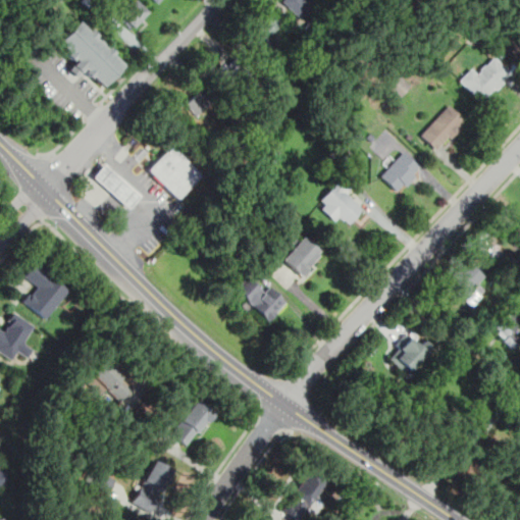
[(139,0),(123,16),(137,29),(151,12),(139,0)]
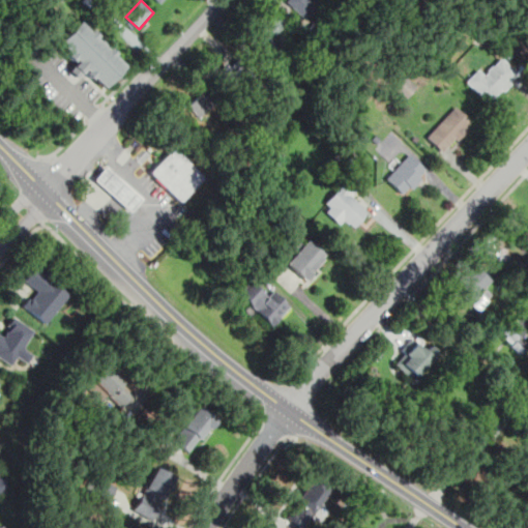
[(287,0),(286,1),(304,20),(324,0),(287,0)]
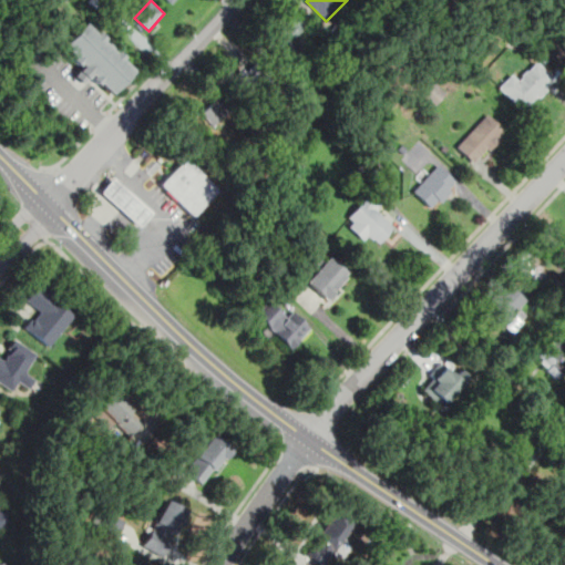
[(310,28),(296,13),(268,40),(284,55),(310,28)]
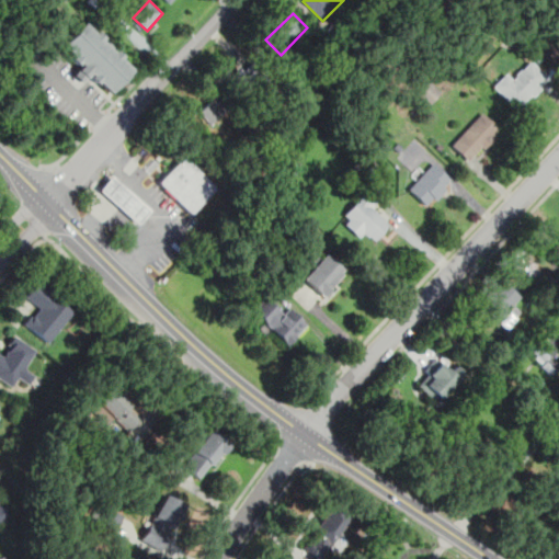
[(65,43),(69,47),(67,50),(75,57),(72,59),(78,65),(81,63),(83,66),(75,76),(78,79),(81,82),(91,72),(94,76),(92,78),(99,84),(101,82),(112,93),(114,91),(135,70),(123,59),(125,57),(117,49),(115,52),(112,49),(113,48),(109,43),(106,45),(102,41),(104,38),(98,33),(97,34),(84,22),(65,43)]
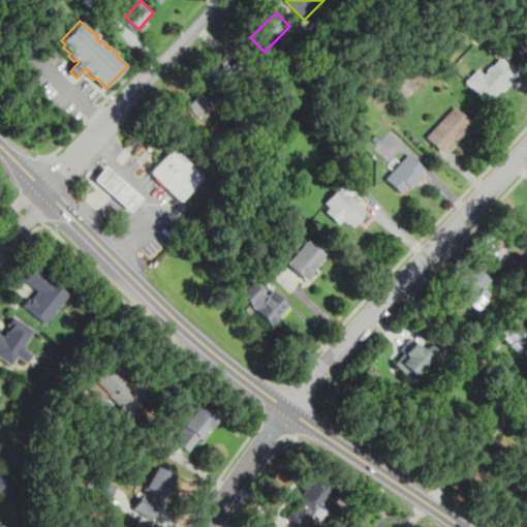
[(235,55),(218,72),(237,89),(252,70),(235,55)]
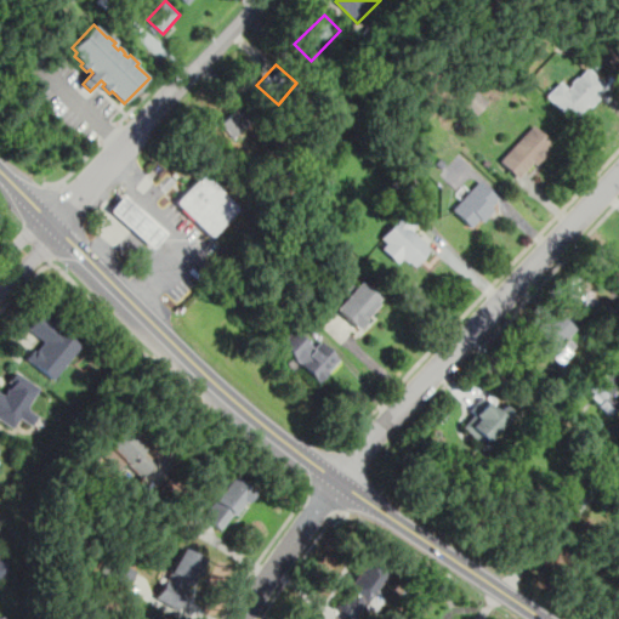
[(547,97),(575,124),(609,87),(590,68),(571,89),(562,81),(547,97)]
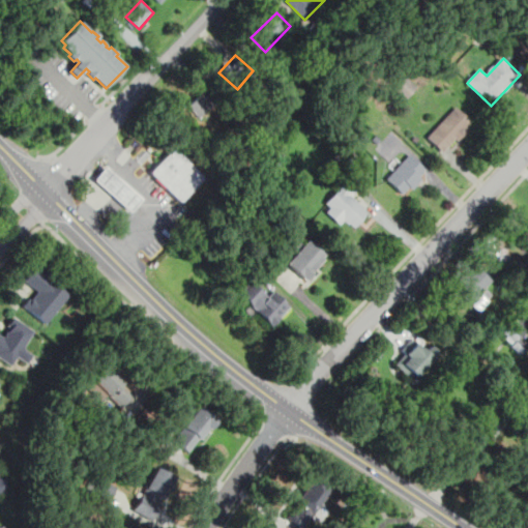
[(417,88),(406,79),(397,90),(408,99),(417,88)]
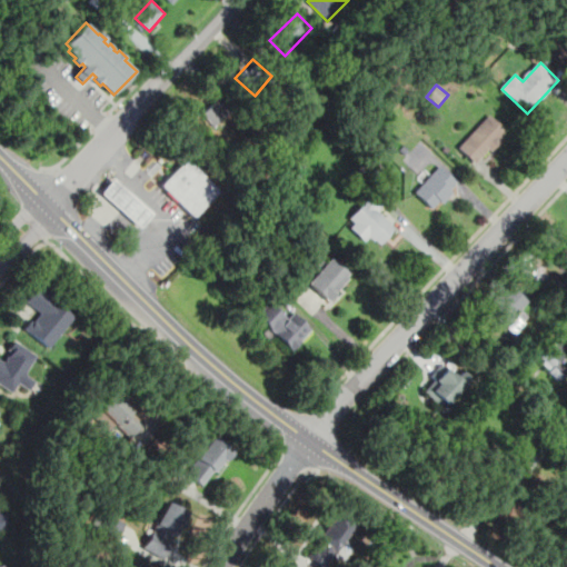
[(214,128),(229,116),(218,101),(202,113),(214,128)]
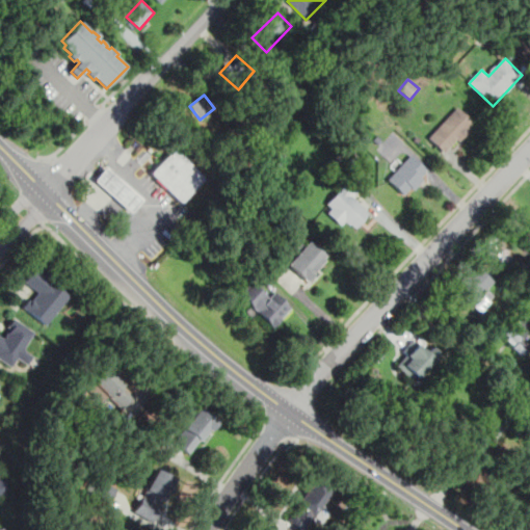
[(446,156),(477,125),(459,107),(428,139),(446,156)]
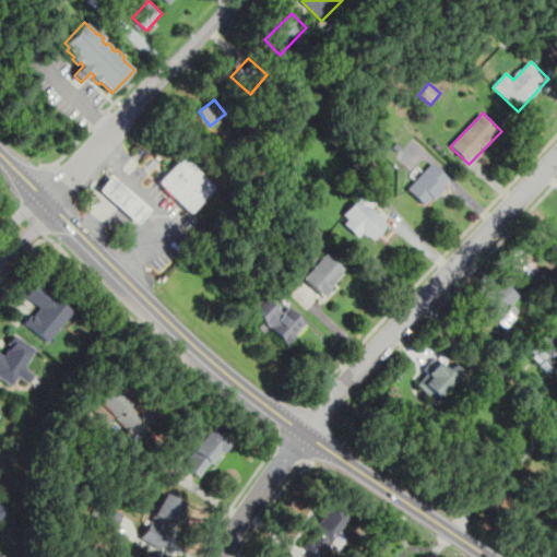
[(161,182),(187,155),(220,187),(193,214),(161,182)]
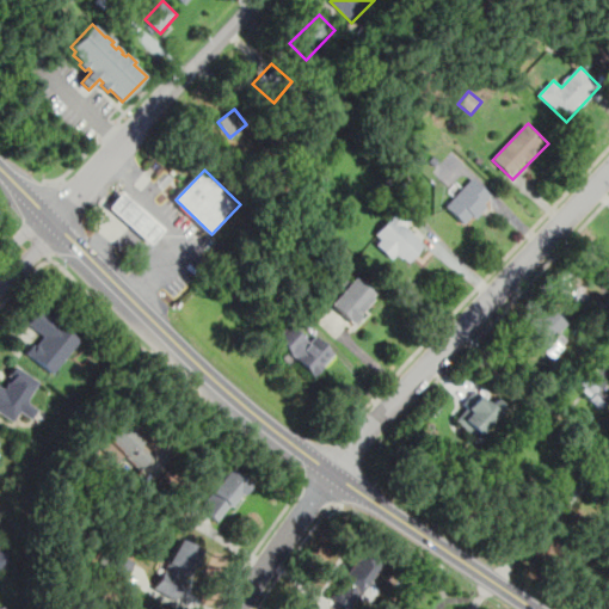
[(393,178),(400,185),(406,191),(416,182),(411,176),(408,177),(400,170),(393,178)]
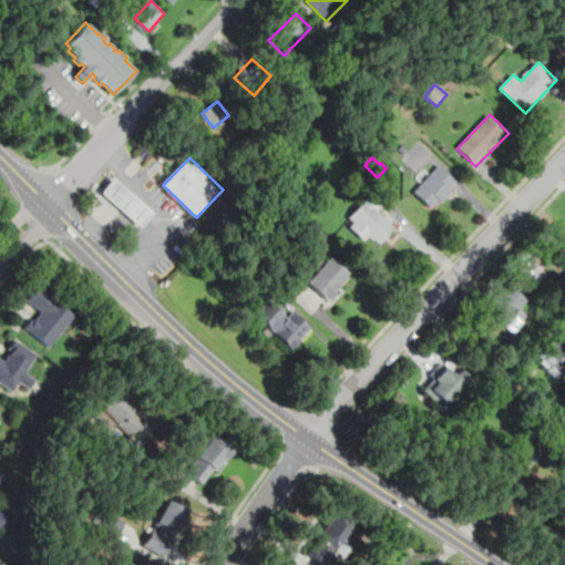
[(461,185),(439,165),(413,192),(435,213),(461,185)]
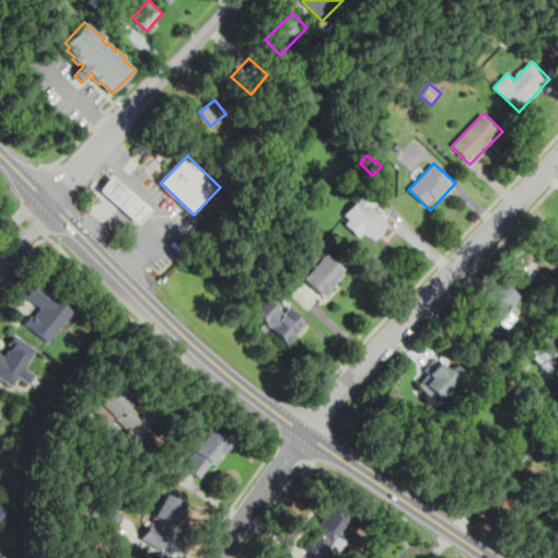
[(152,211),(140,224),(102,190),(114,177),(152,211)]
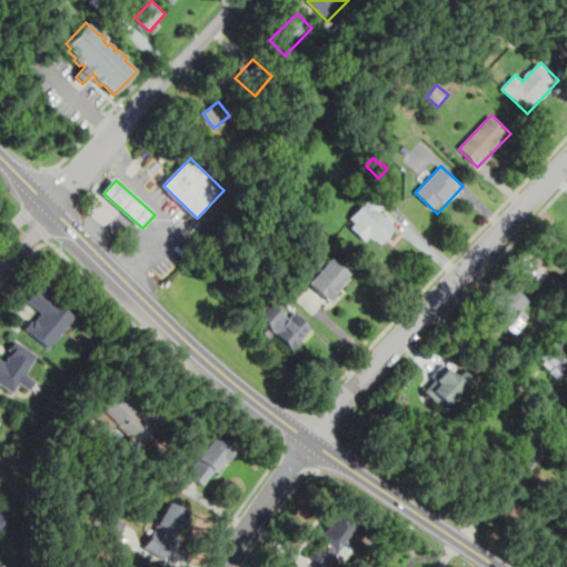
[(386,208),(372,195),(345,222),(367,245),(375,237),(383,245),(397,230),(379,214),(386,208)]
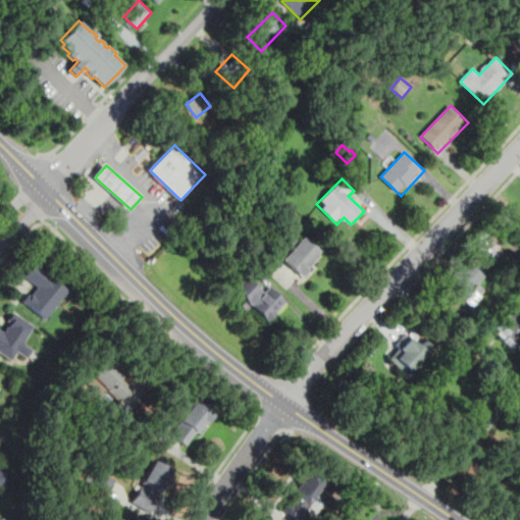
[(325,254),(308,236),(283,260),(301,278),(325,254)]
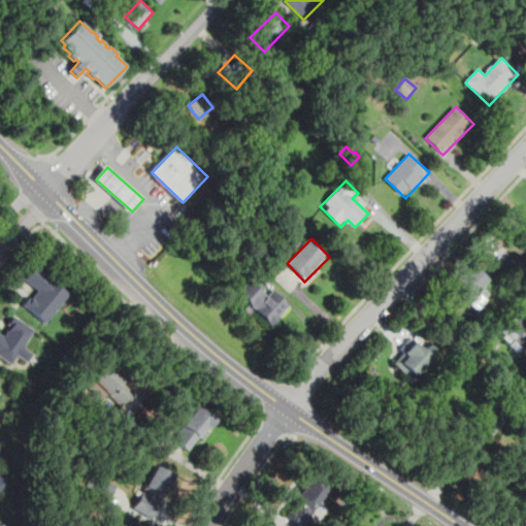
[(494,283),(477,266),(455,289),(472,305),(494,283)]
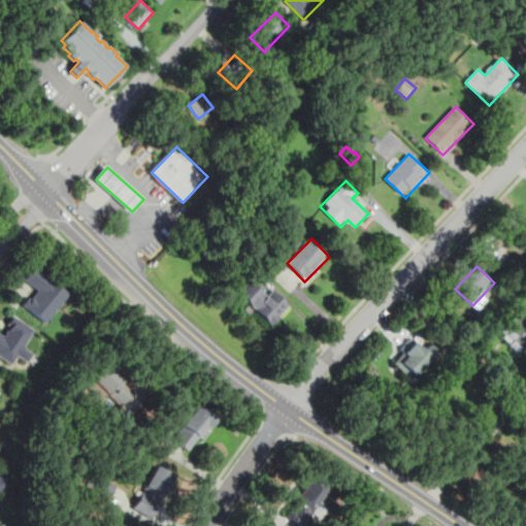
[(23,307),(48,325),(71,292),(34,267),(23,284),(34,291),(23,307)]
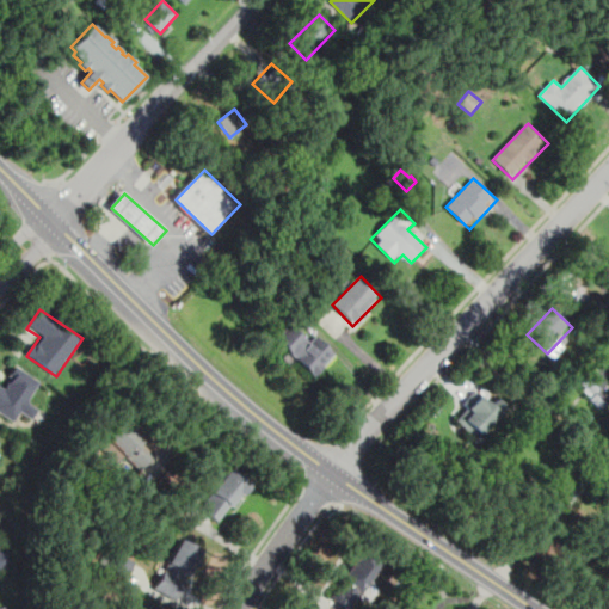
[(276,340),(315,379),(334,358),(296,320),(276,340)]
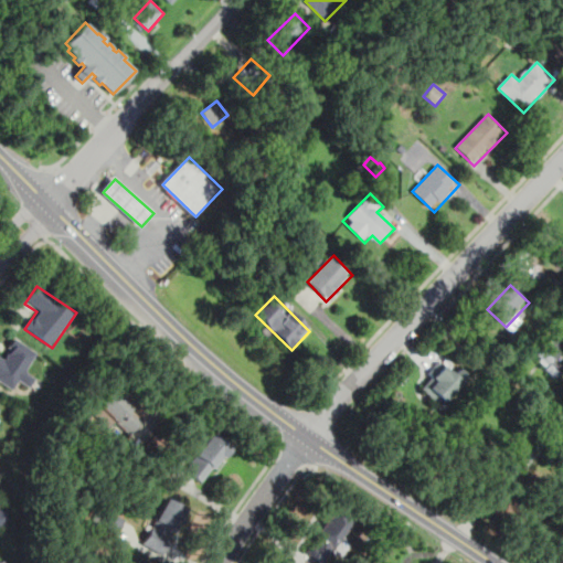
[(562,369),(555,362),(562,354),(562,342),(555,335),(534,357),(555,379),(562,373),(562,369)]
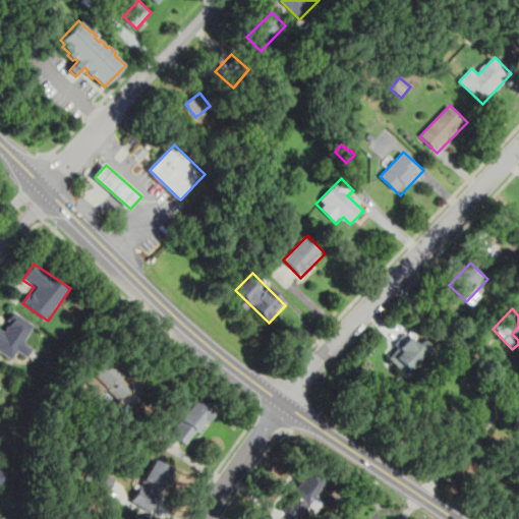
[(0,328),(0,352),(14,360),(18,352),(29,358),(34,349),(24,344),(35,325),(15,313),(5,331),(0,328)]
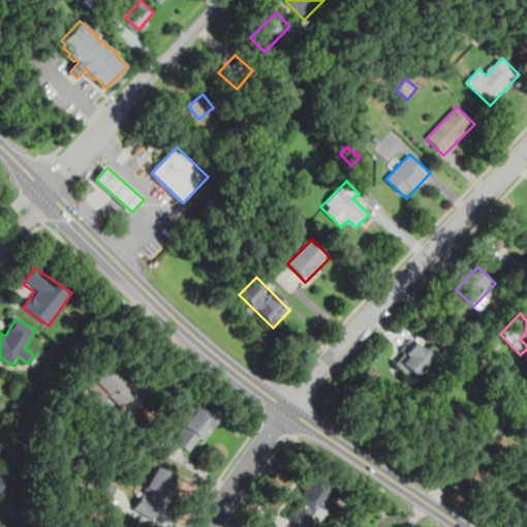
[(396,363),(412,378),(438,352),(430,344),(425,350),(416,342),(396,363)]
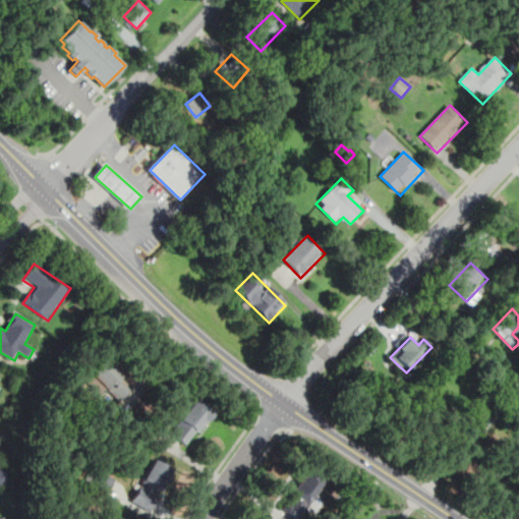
[(119,401),(132,387),(105,359),(84,381),(101,396),(108,390),(119,401)]
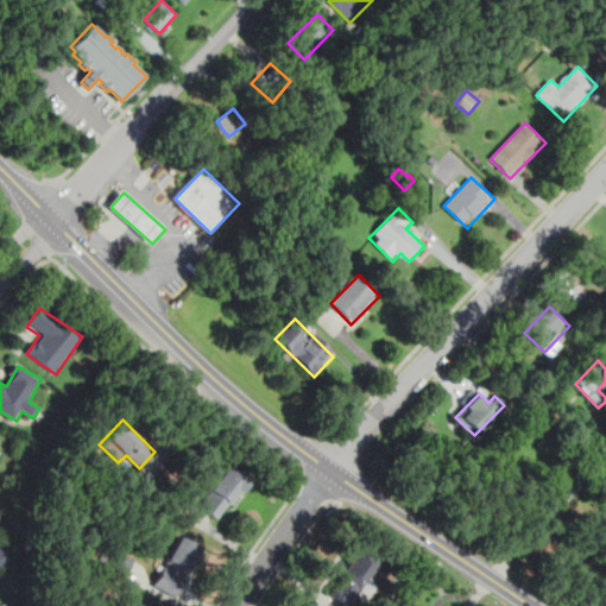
[(200,507),(222,523),(252,481),(229,466),(200,507)]
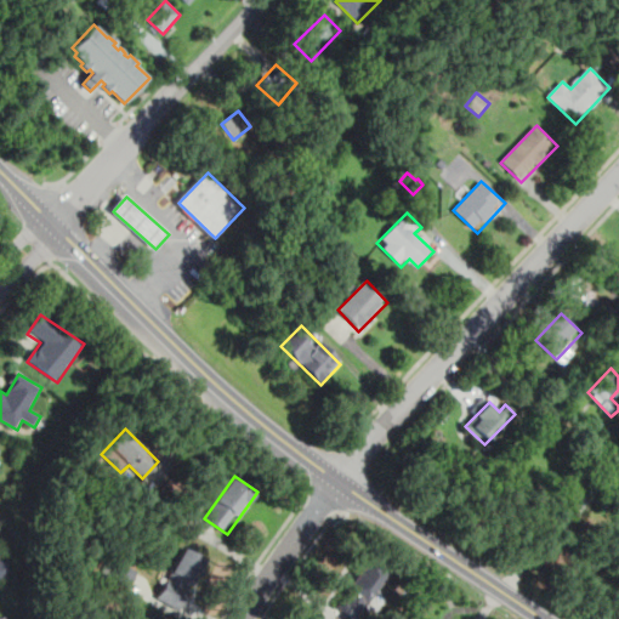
[(208,561),(183,547),(157,598),(181,612),(208,561)]
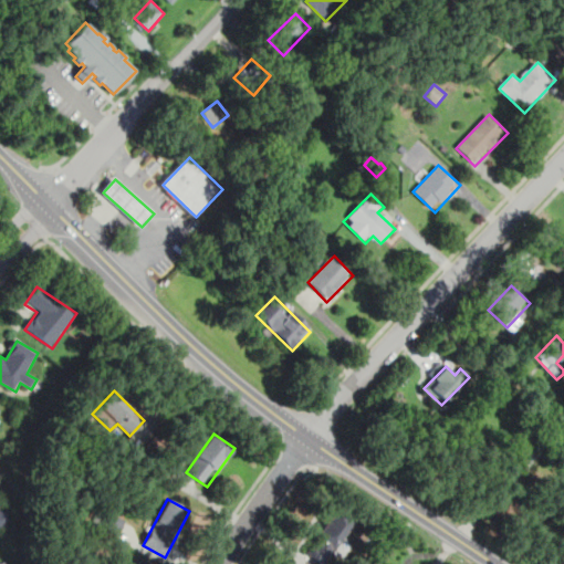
[(354,524),(334,511),(306,552),(323,563),(327,563),(340,545),(354,524)]
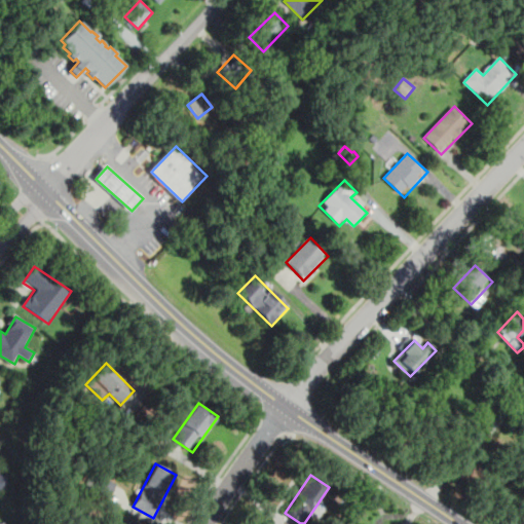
[(0,492),(8,492),(7,476),(0,476),(0,492)]
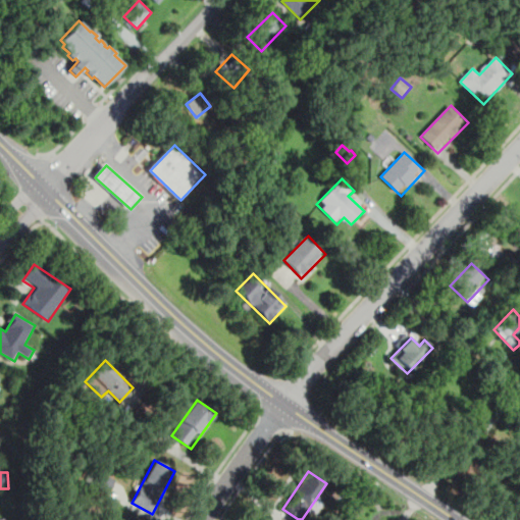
[(115,479),(100,472),(94,486),(108,494),(115,479)]
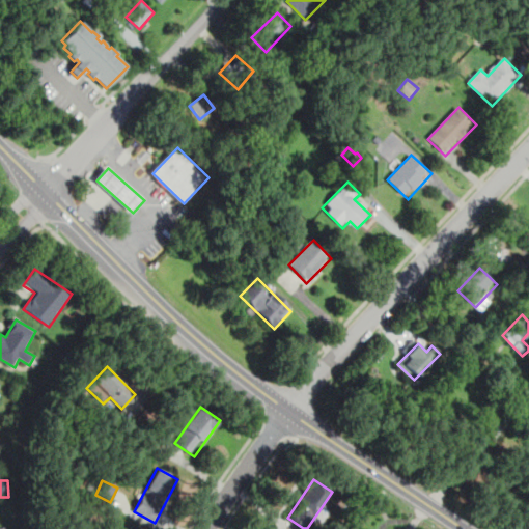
[(324,524),(331,512),(321,506),(313,518),(324,524)]
